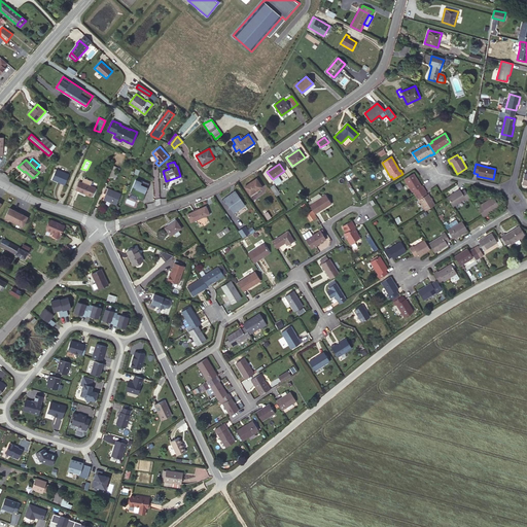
[(118,171),(111,168),(108,176),(115,179),(118,171)]
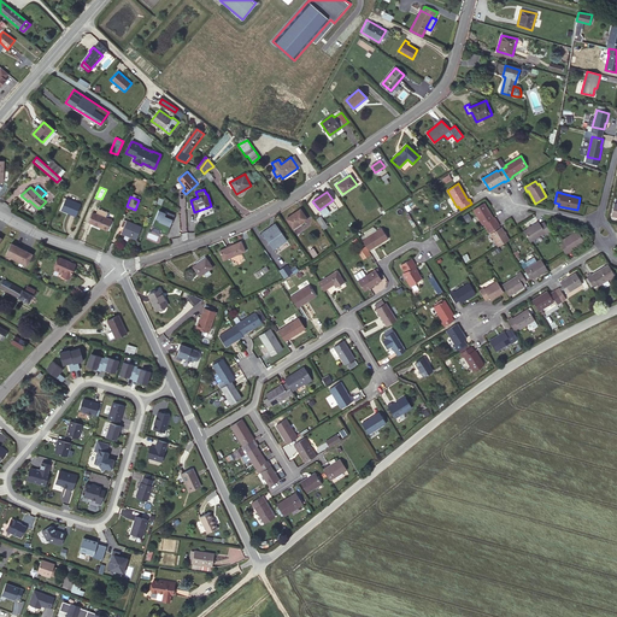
[(65,198),(60,210),(76,216),(81,205),(65,198)]
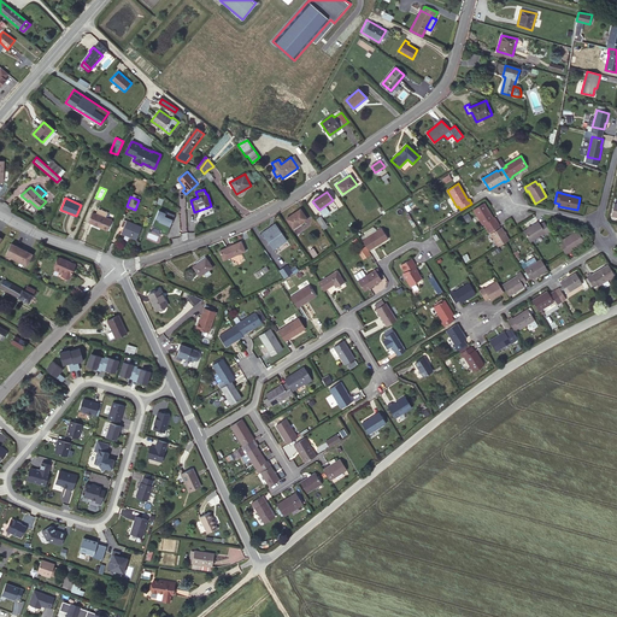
[(29,200),(28,201),(36,211),(39,209),(29,200)]
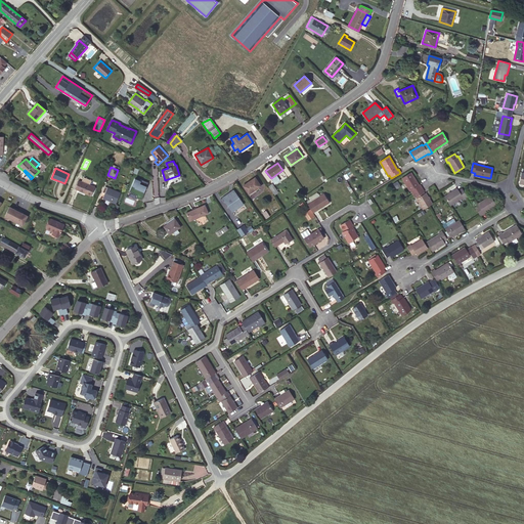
[(422,188),(420,184),(419,185),(411,173),(401,178),(409,191),(410,190),(412,193),(422,188)]
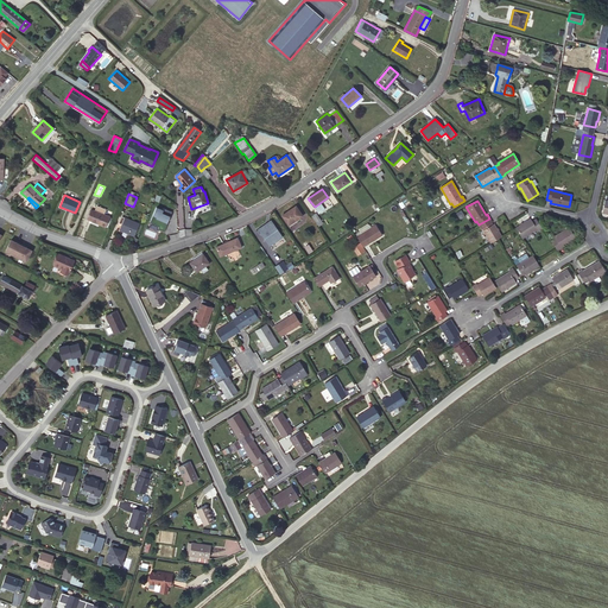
[(158,228),(164,232),(170,216),(163,213),(164,210),(157,207),(151,221),(159,226),(158,228)]
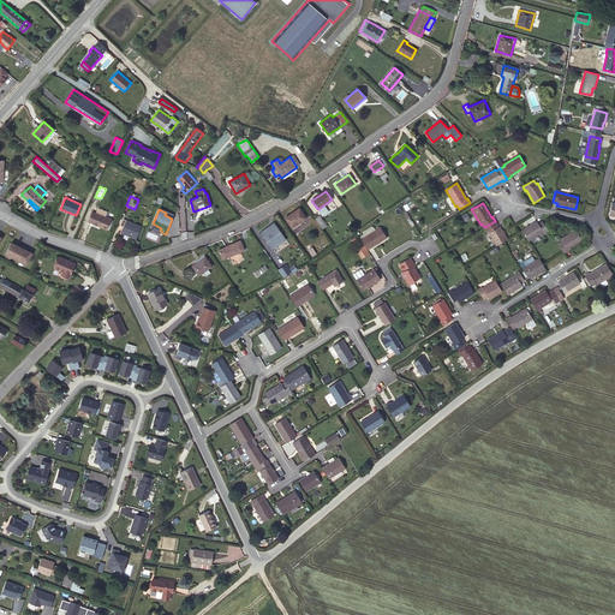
[(299,209),(285,218),(291,227),(299,222),(299,224),(306,219),(299,209)]
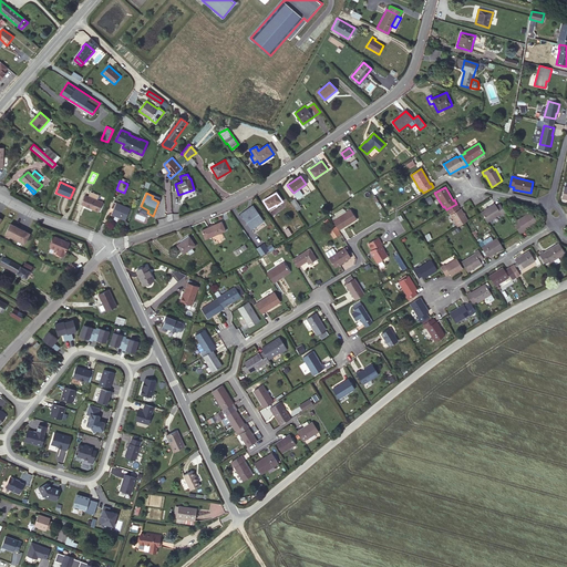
[(89,196),(84,206),(99,212),(102,203),(89,196)]
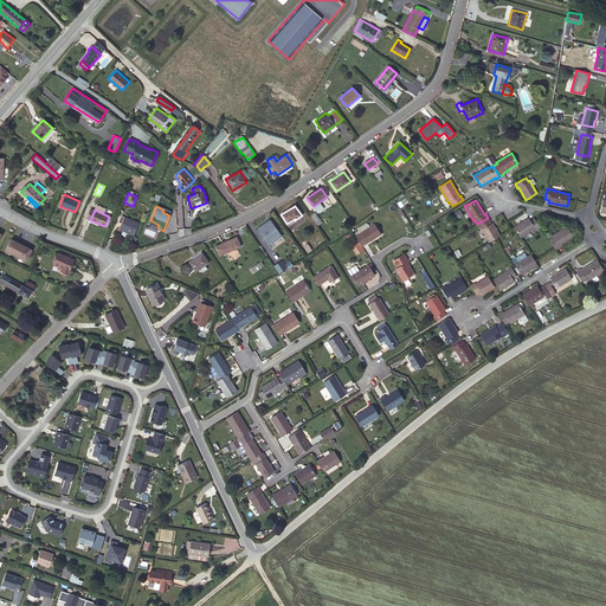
[(315,213),(310,216),(317,225),(318,225),(320,227),(323,225),(315,213)]
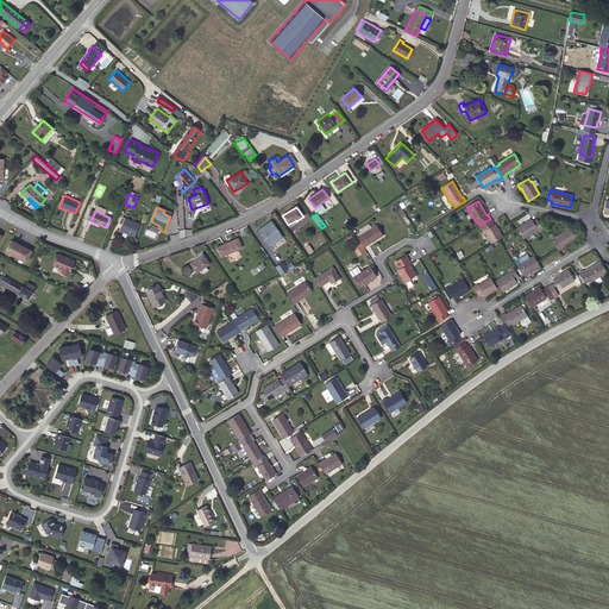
[(121,224),(119,230),(135,237),(139,225),(125,218),(124,221),(121,220),(120,224),(121,224)]
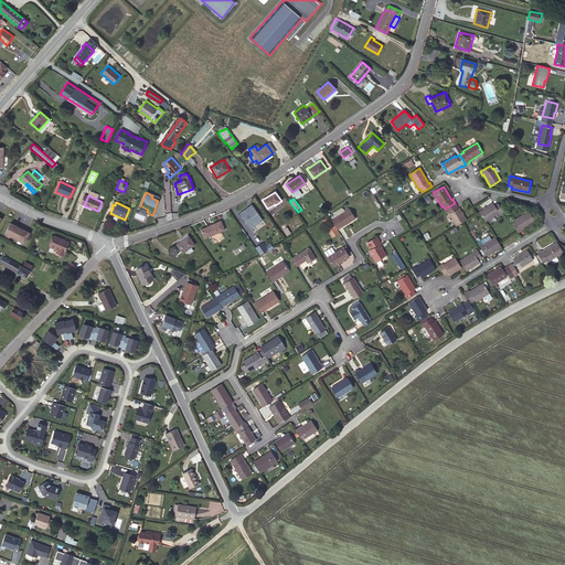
[(455,203),(445,209),(447,213),(456,226),(466,220),(459,208),(457,209),(456,208),(457,206),(455,203)]
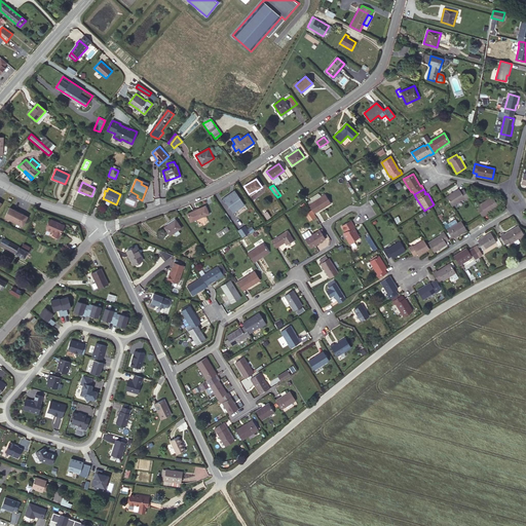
[(446,197),(451,207),(464,198),(464,199),(468,197),(463,189),(460,191),(458,189),(446,197)]
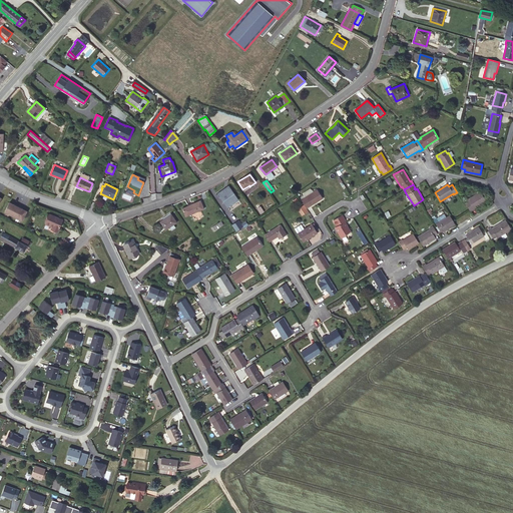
[(237,199),(229,187),(225,190),(224,189),(217,194),(223,201),(227,206),(233,202),(237,199)]
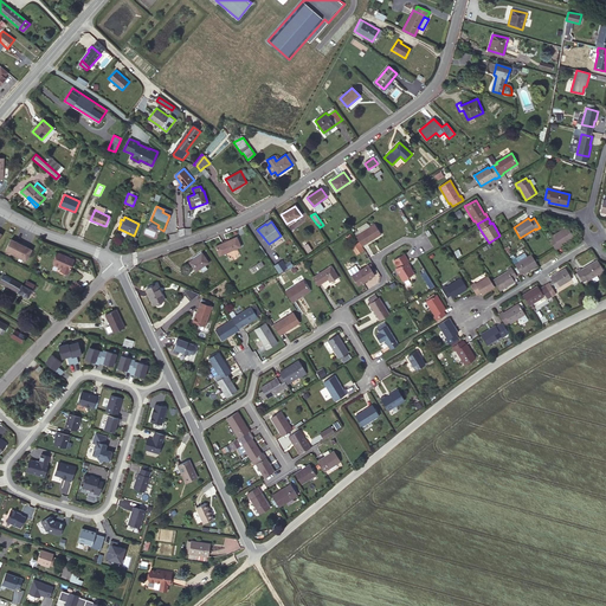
[(374,224),(355,236),(362,246),(381,234),(374,224)]
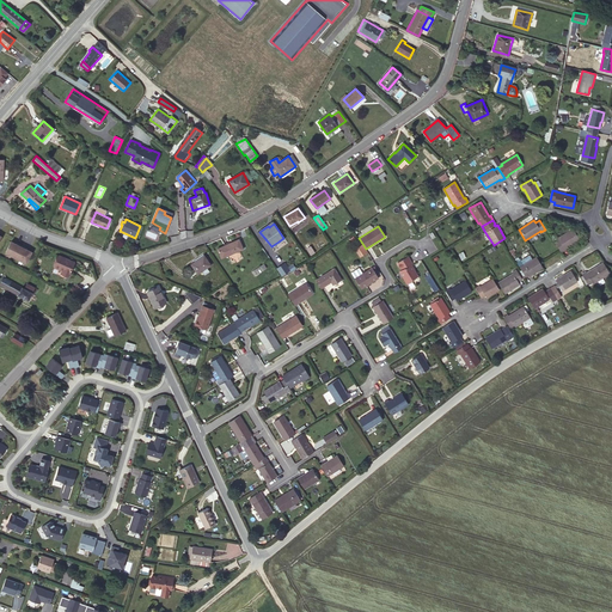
[(554,242),(561,252),(564,250),(564,249),(579,239),(573,228),(557,238),(557,239),(554,242)]
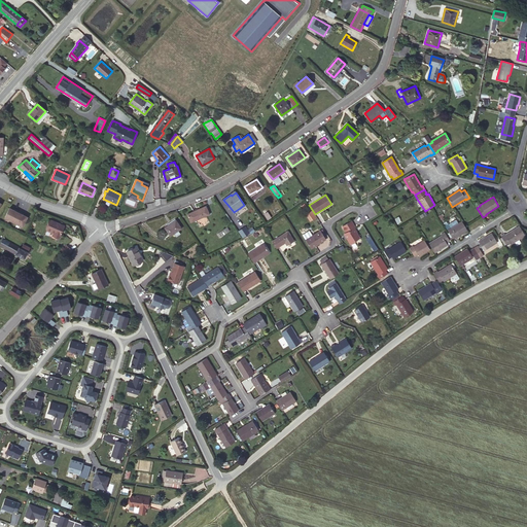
[(206,206),(187,214),(190,222),(209,215),(206,206)]
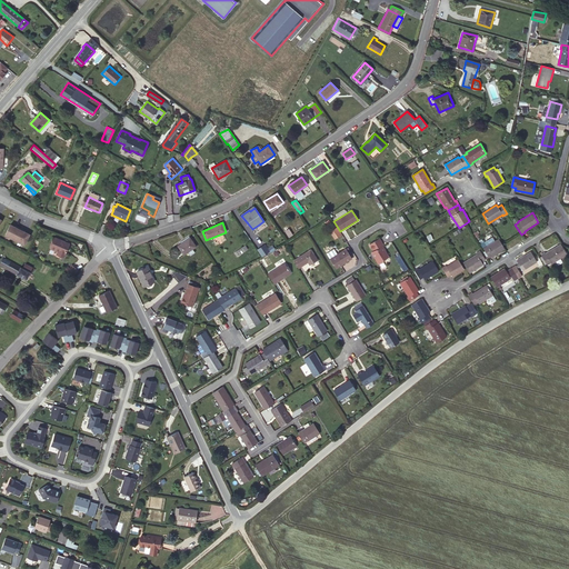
[(16,228),(10,225),(5,236),(13,240),(20,229),(17,227),(16,228)]
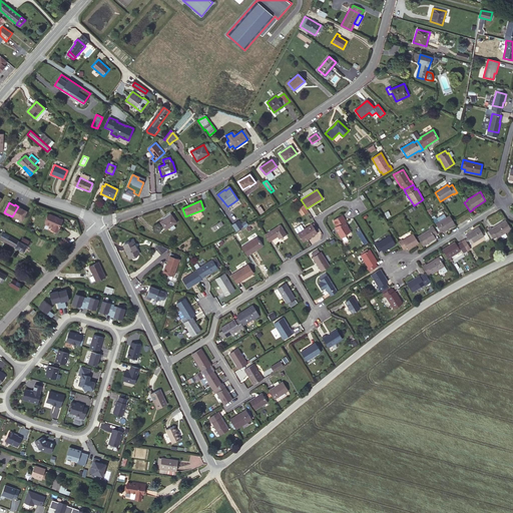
[(303,215),(309,211),(303,204),(297,209),(303,215)]
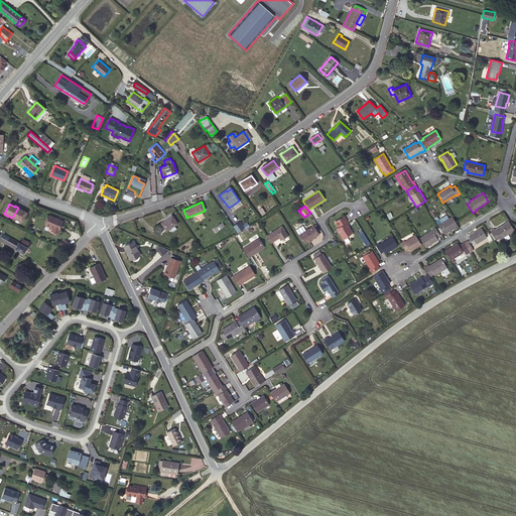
[(225,207),(221,209),(227,218),(231,216),(225,207)]
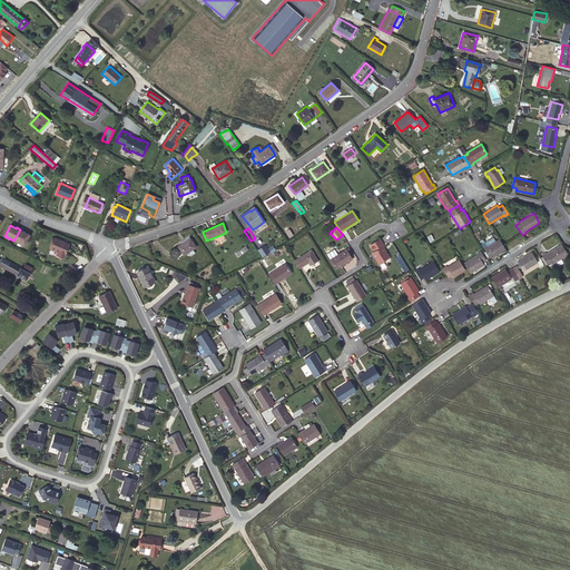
[(20,229),(13,241),(22,245),(28,235),(22,232),(23,231),(20,229)]
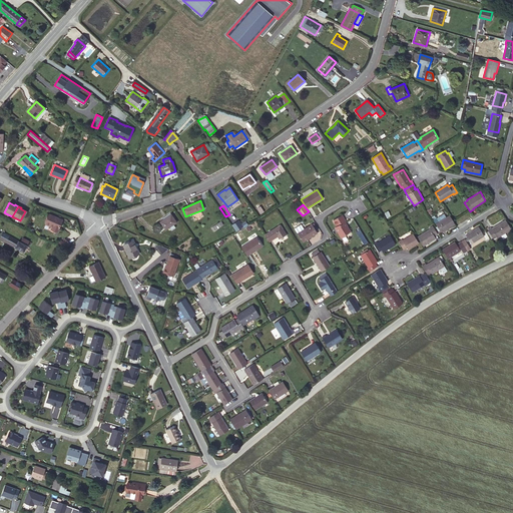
[(170,214),(159,221),(165,229),(169,227),(171,230),(175,228),(173,224),(176,222),(170,214)]
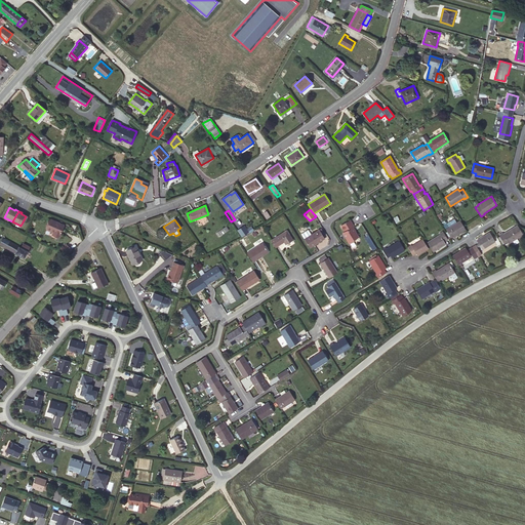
[(50,220),(46,229),(54,232),(53,235),(58,237),(64,226),(50,220)]
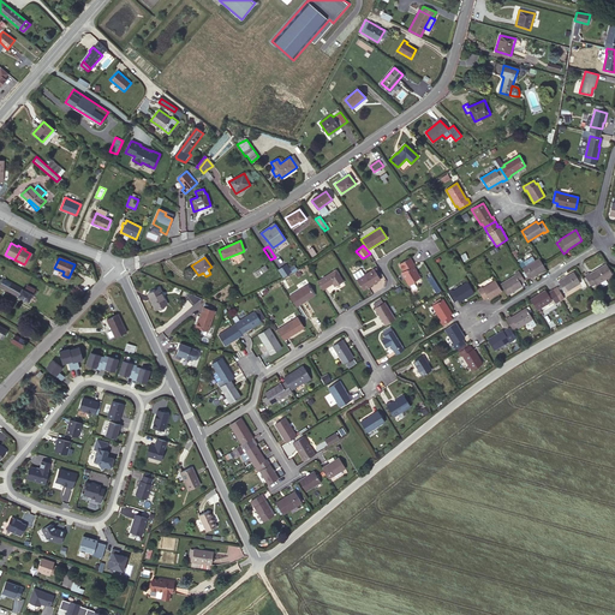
[(410,258),(399,264),(404,272),(401,273),(408,285),(410,285),(415,281),(419,278),(412,266),(415,266),(410,258)]
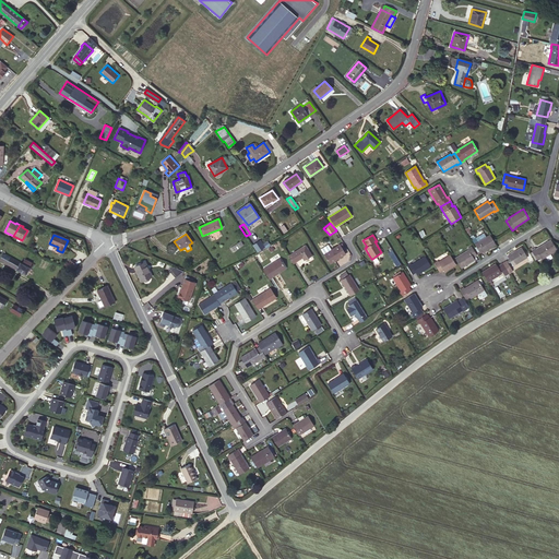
[(496,245),(489,235),(478,241),(477,240),(474,242),(480,253),(484,251),(485,251),(496,245)]
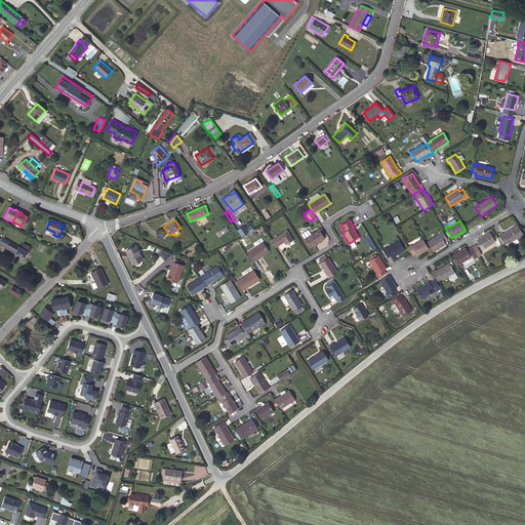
[(502,233),(499,235),(505,244),(509,242),(509,243),(523,235),(517,226),(503,234),(502,233)]
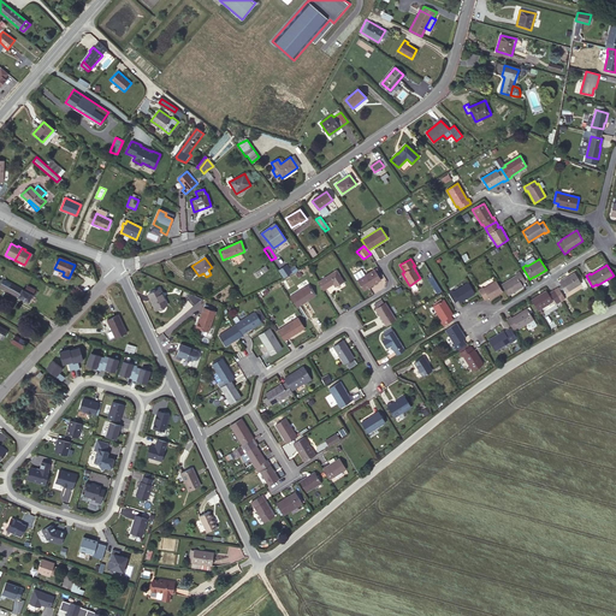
[(266,266),(253,273),(256,278),(268,270),(266,266)]
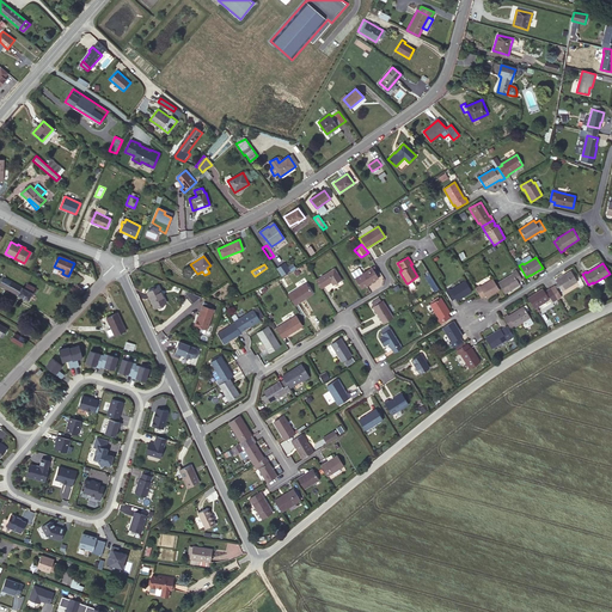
[(63,270),(54,267),(54,268),(61,271),(60,274),(68,277),(68,276),(62,274),(63,270)]
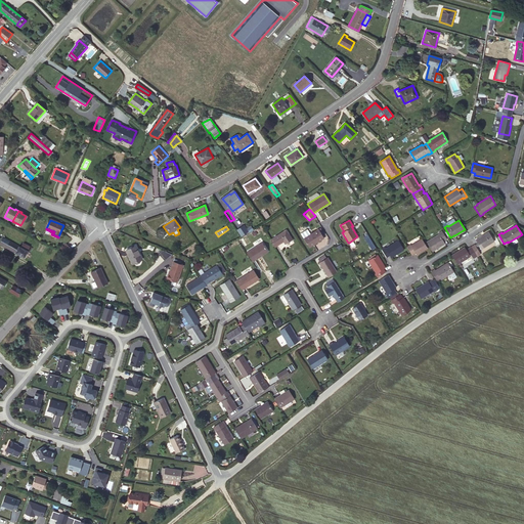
[(307,229),(301,233),(304,238),(310,234),(307,229)]
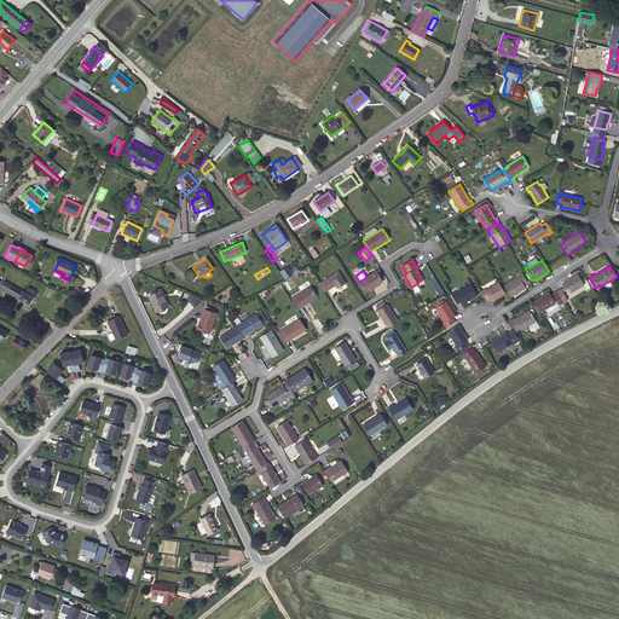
[(366,277),(359,282),(365,293),(382,282),(381,278),(379,276),(376,271),(366,277)]
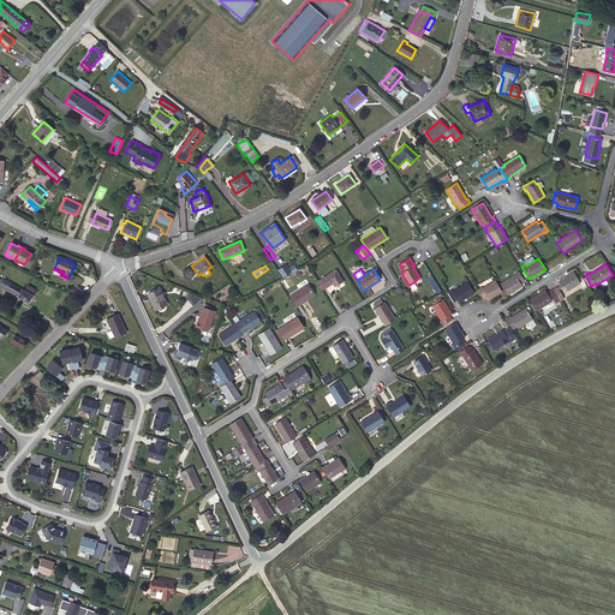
[(335,270),(317,281),(322,290),(333,284),(334,286),(342,281),(335,270)]
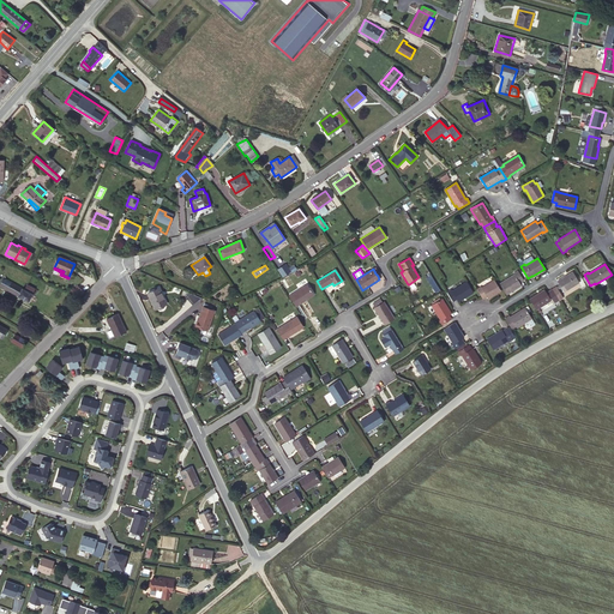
[(515,275),(499,283),(506,294),(521,286),(519,283),(523,281),(517,271),(513,274),(515,275)]
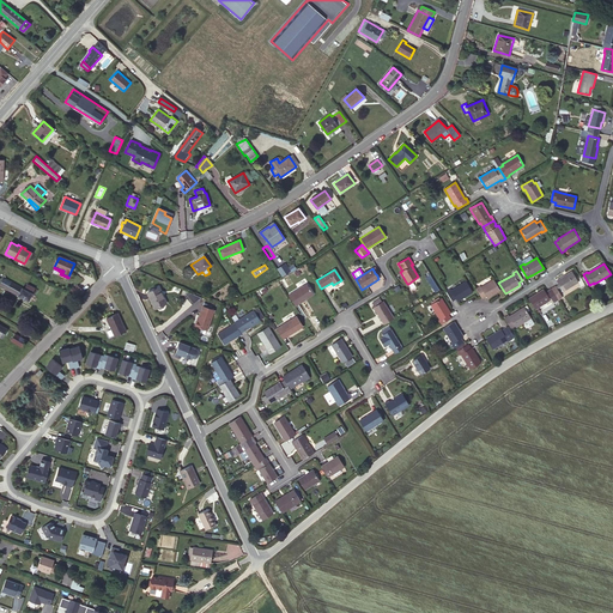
[(557,280),(559,285),(560,287),(564,291),(578,283),(571,271),(557,280)]
